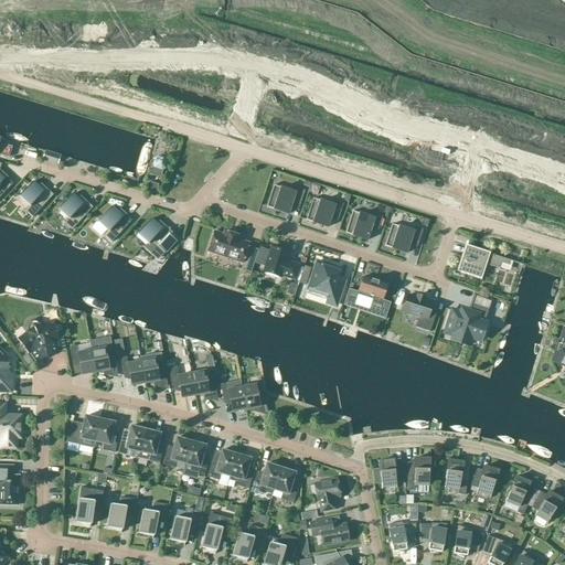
[(123,0),(72,0),(72,36),(123,36),(123,0)]
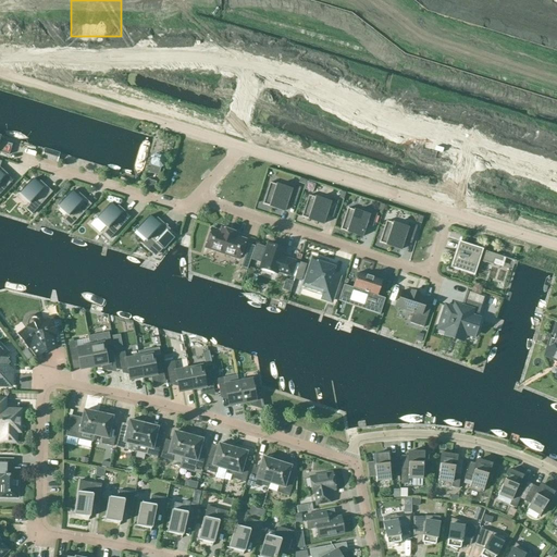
[(0,134),(41,147),(46,134),(0,120),(0,134)]
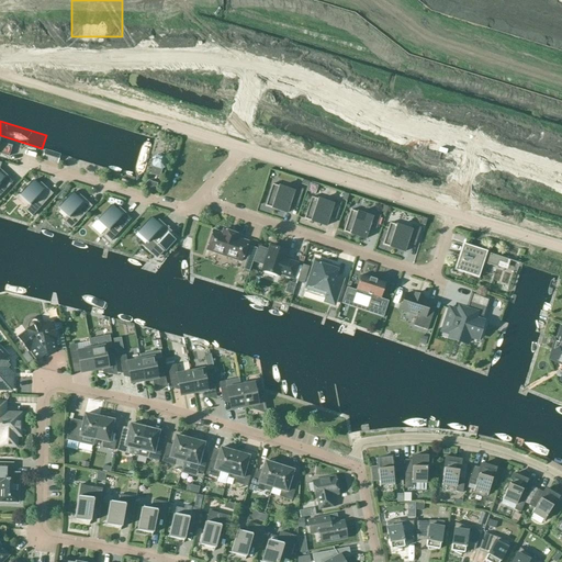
[(104,168),(109,155),(46,135),(42,148),(104,168)]
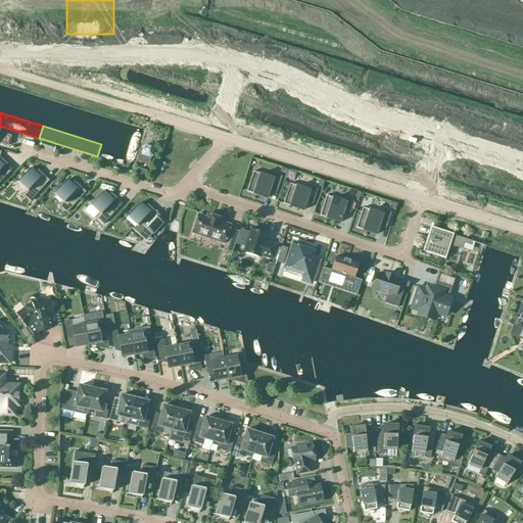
[(144,130),(135,127),(125,159),(133,162),(144,130)]
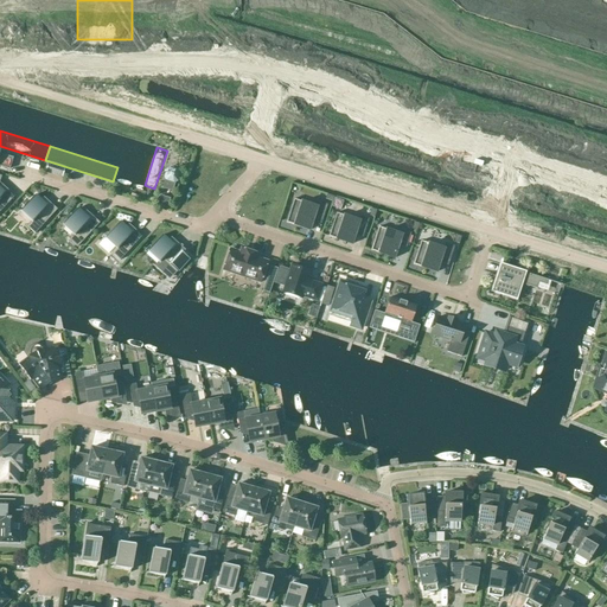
[(0,166),(7,170),(11,158),(2,154),(4,152),(0,151),(0,166)]
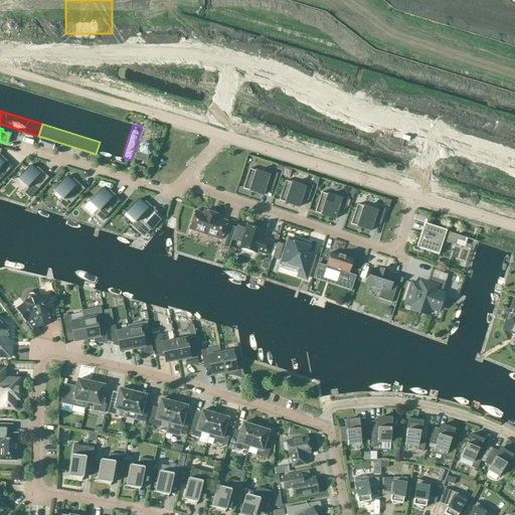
[(53,142),(39,138),(37,145),(51,149),(53,142)]
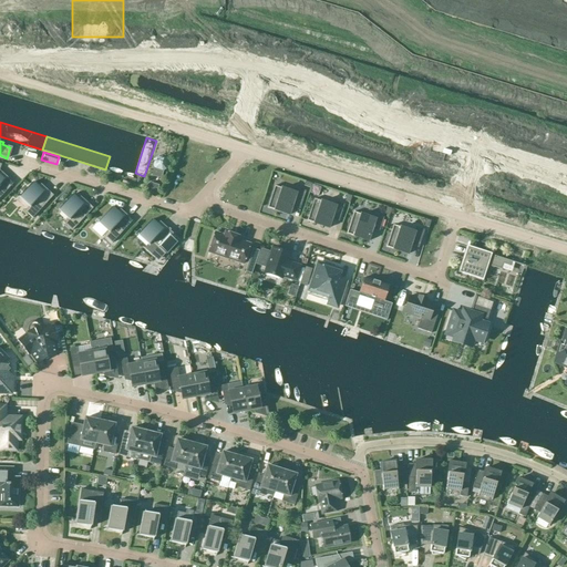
[(153,165),(154,167),(152,176),(161,178),(163,169),(165,169),(167,162),(165,160),(158,157),(155,158),(153,165)]
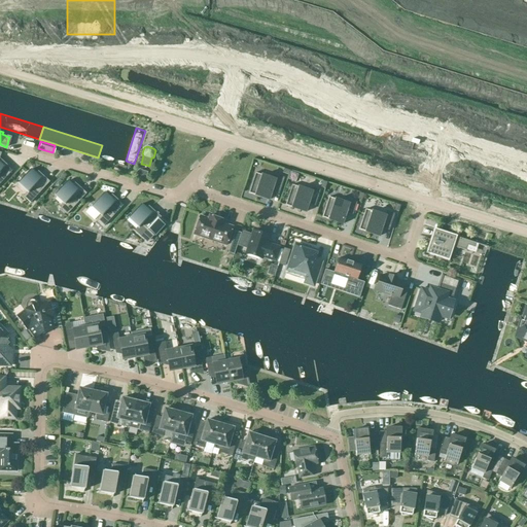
[(0,185),(13,172),(6,165),(3,167),(0,164),(0,185)]
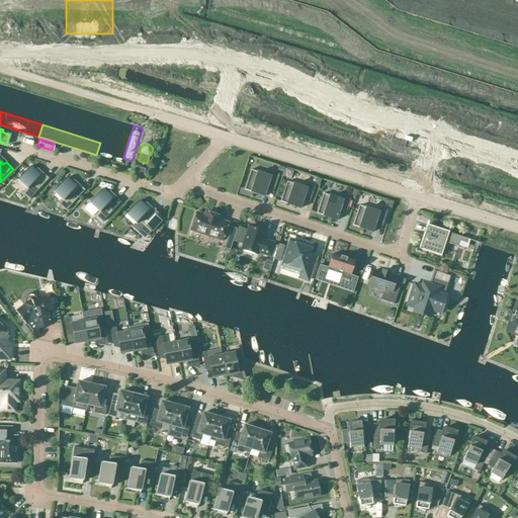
[(50,180),(42,173),(39,176),(29,167),(17,180),(26,189),(22,193),(30,200),(50,180)]
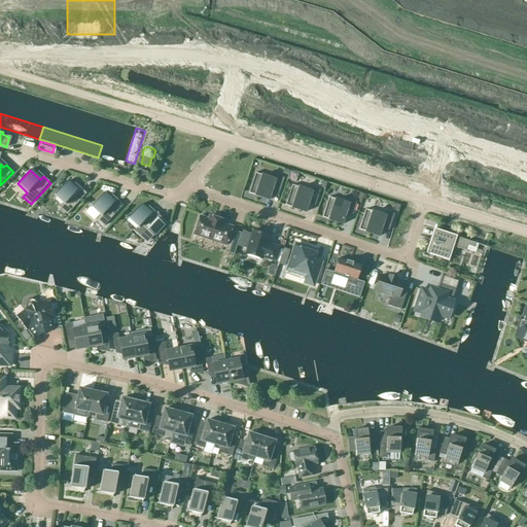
[(275,179),(255,173),(248,194),(269,200),(273,188),(280,190),(284,178),(276,175),(275,179)]
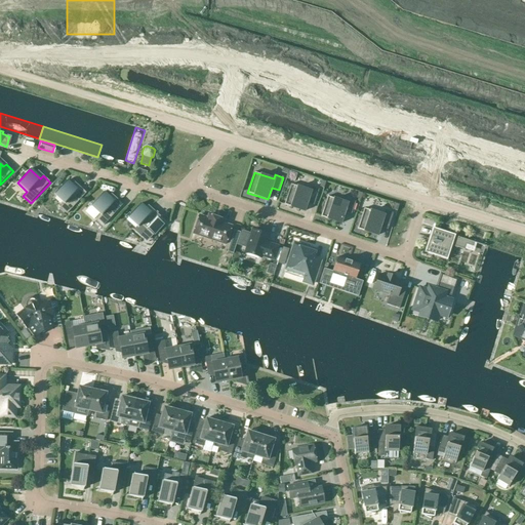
[(87,194),(80,187),(77,190),(67,180),(54,194),(64,203),(59,207),(68,214),(87,194)]
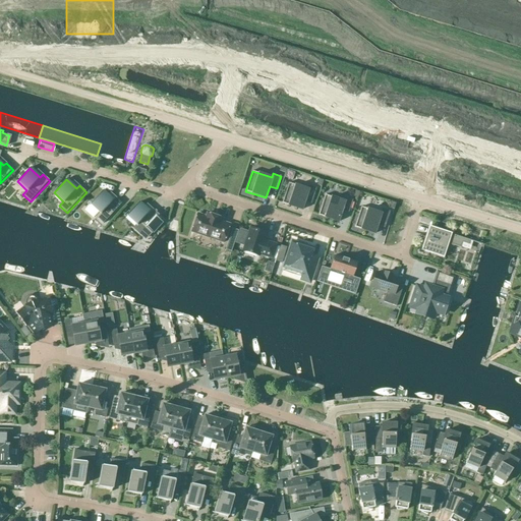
[(306,189),(288,183),(282,204),(302,210),(305,198),(312,200),(316,188),(307,185),(306,189)]
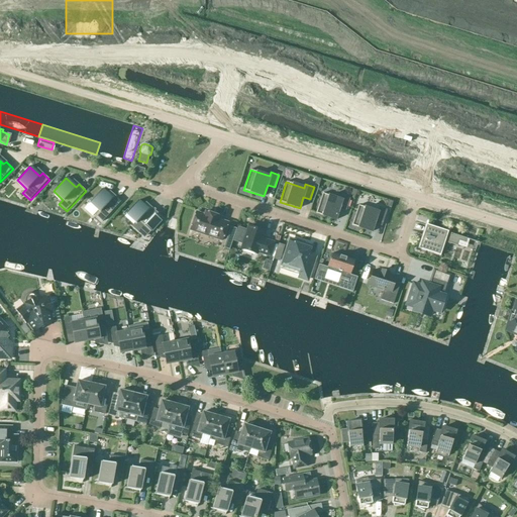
[(121,202),(114,196),(112,198),(102,189),(89,203),(99,211),(95,215),(103,223),(121,202)]
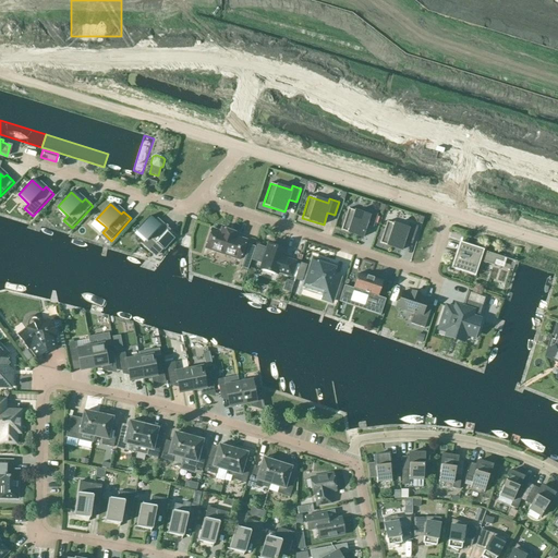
[(368,216),(348,208),(340,230),(362,238),(366,226),(373,228),(377,215),(370,211),(368,216)]
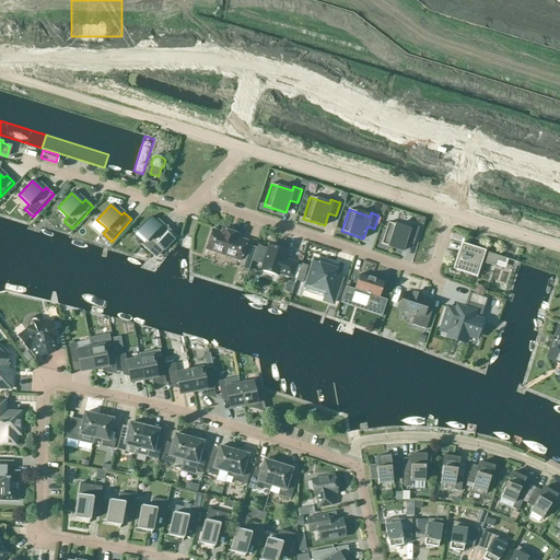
[(176,236),(163,224),(161,228),(150,217),(136,232),(147,241),(142,246),(151,254),(153,251),(159,255),(176,236)]
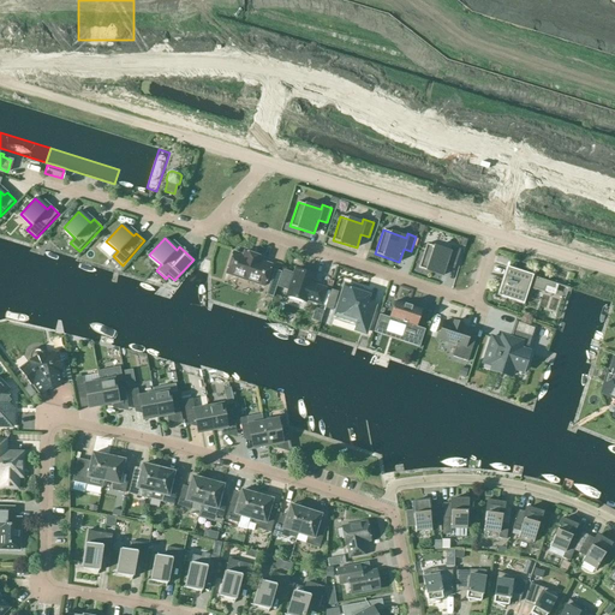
[(448,252),(427,244),(418,268),(442,276),(447,262),(455,266),(460,250),(451,246),(448,252)]
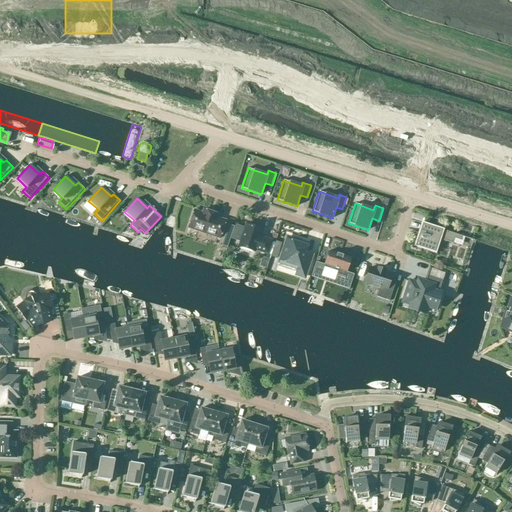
[(188,228),(219,238),(225,220),(217,218),(218,215),(203,210),(202,213),(194,210),(188,228)]
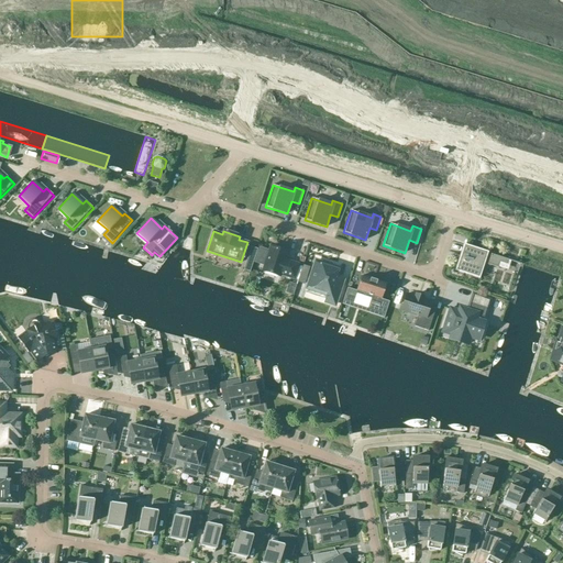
[(488,252),(463,244),(454,271),(479,279),(484,264),(507,271),(510,261),(487,253),(488,252)]
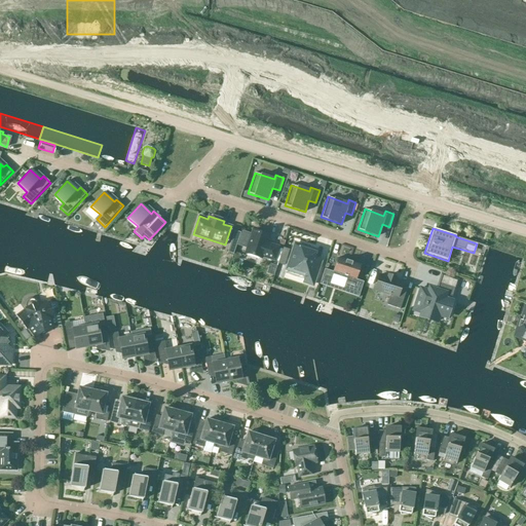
[(253,230),(246,254),(261,259),(262,257),(274,260),(278,248),(266,243),(268,235),(253,230)]
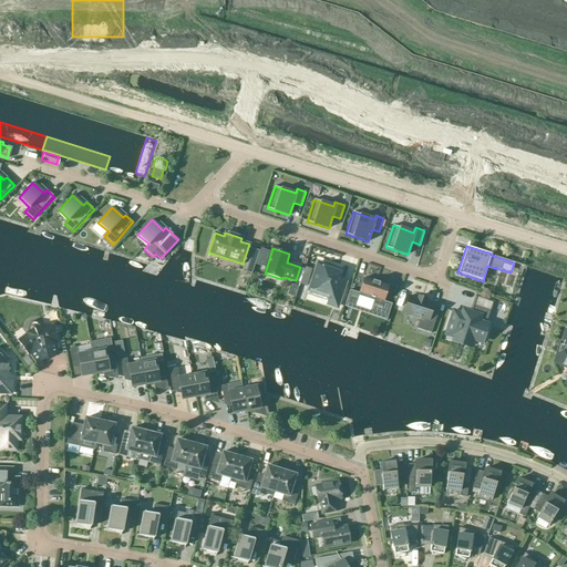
[(253,249),(249,261),(255,264),(259,250),(253,249)]
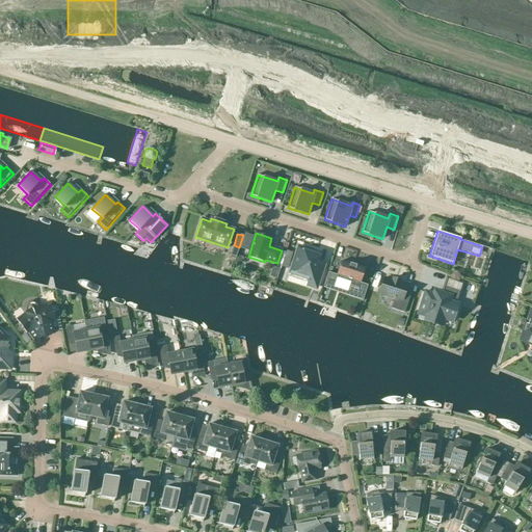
[(311,250),(298,247),(291,268),(302,272),(301,276),(309,278),(307,283),(306,287),(316,290),(317,286),(324,264),(317,262),(318,258),(309,255),(311,250)]
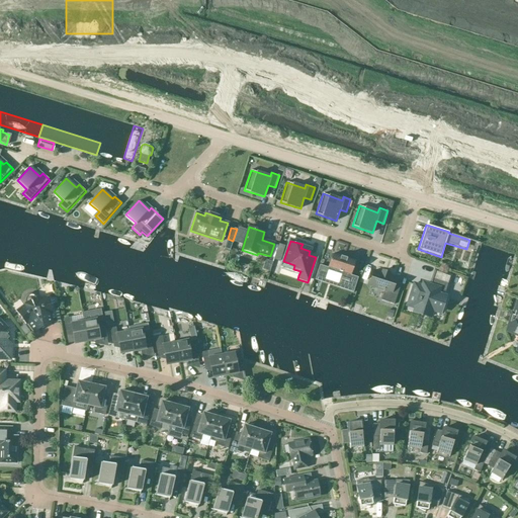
[(279,243),(273,259),(280,261),(285,245),(279,243)]
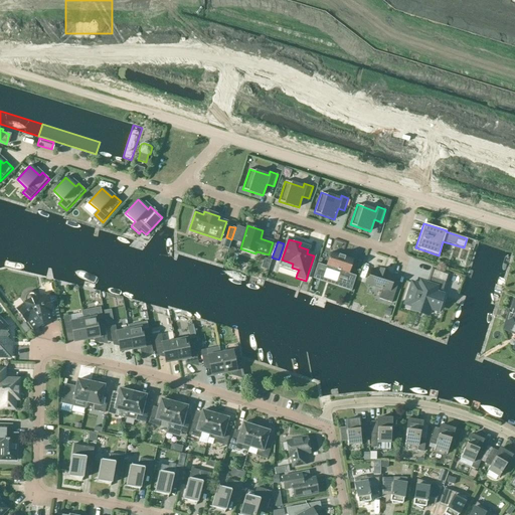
[(330,252),(326,266),(340,271),(336,283),(352,288),(356,276),(348,274),(353,261),(330,252)]
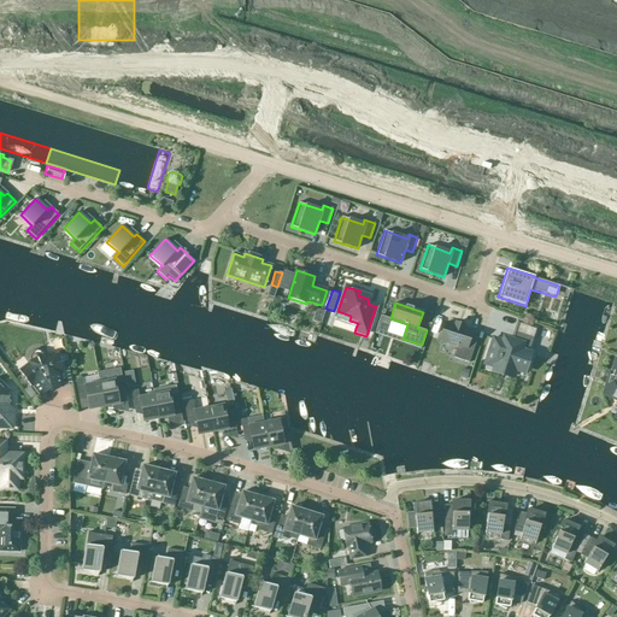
[(391,319),(381,316),(376,330),(386,334),(391,319)]
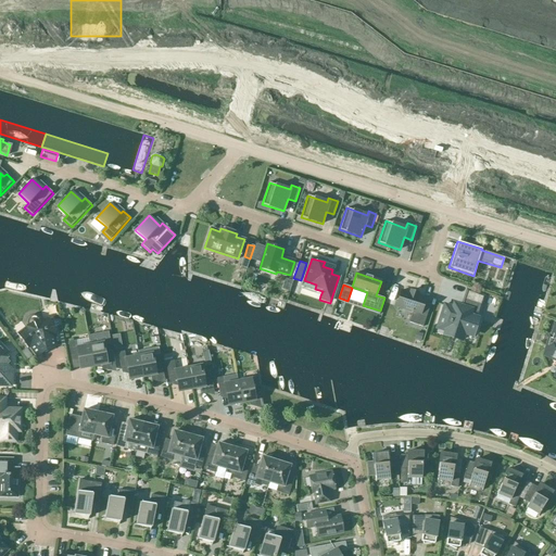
[(422,327),(429,306),(424,304),(425,299),(417,295),(418,293),(411,291),(409,293),(402,290),(396,306),(412,312),(408,323),(422,327)]
